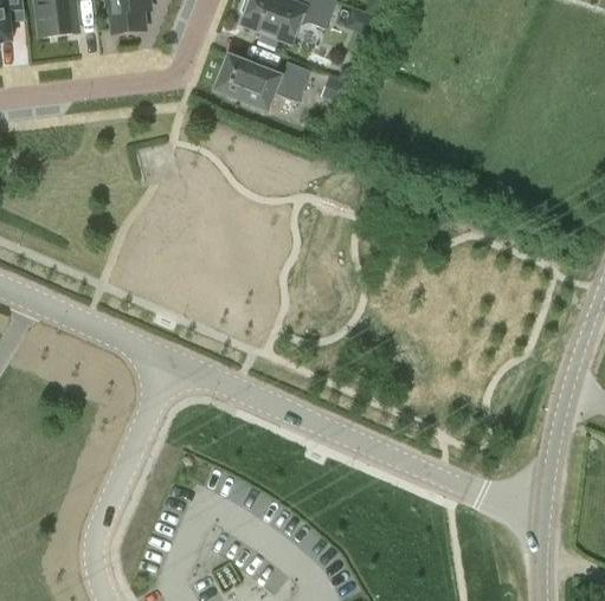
[(0,0),(0,40),(12,39),(8,10),(24,8),(23,0),(0,0)]
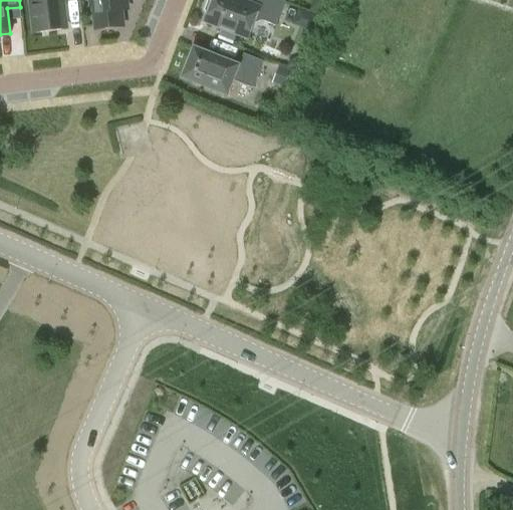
[(31,0),(35,31),(65,27),(62,0),(31,0)]
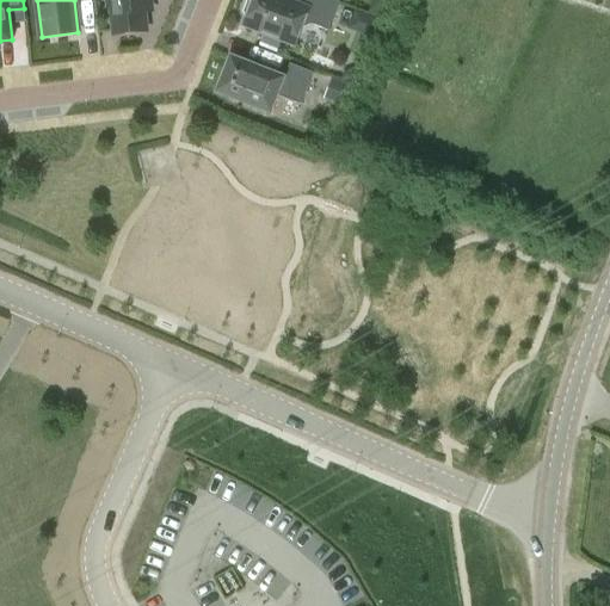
[(106,0),(108,7),(112,7),(116,32),(146,29),(143,10),(152,8),(151,0),(106,0)]
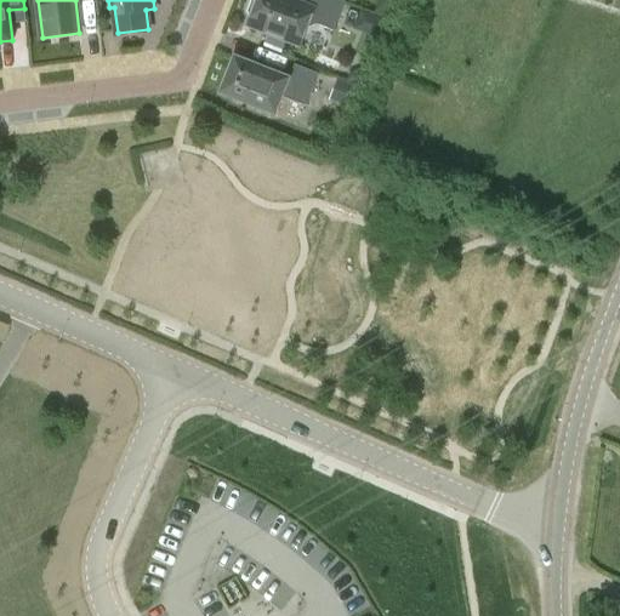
[(334,29),(346,0),(299,0),(252,0),(248,10),(251,15),(248,24),(300,44),(306,27),(317,22),(334,29)]
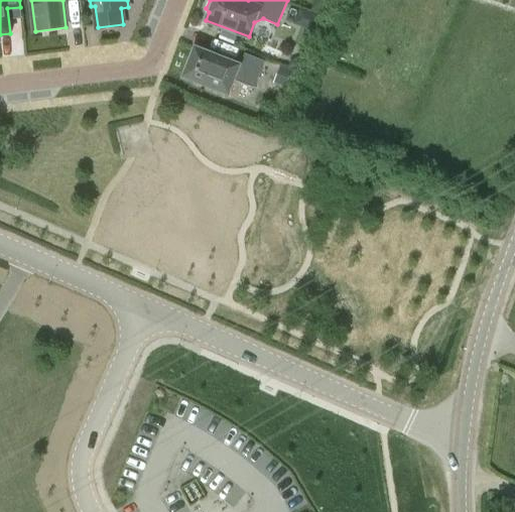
[(311,8),(324,13),(328,1),(325,0),(315,0),(311,8)]
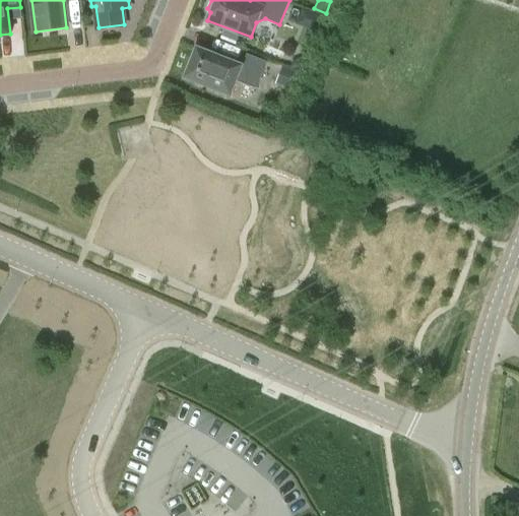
[(185,77),(231,94),(236,79),(256,87),(267,60),(247,52),(242,64),(196,47),(185,77)]
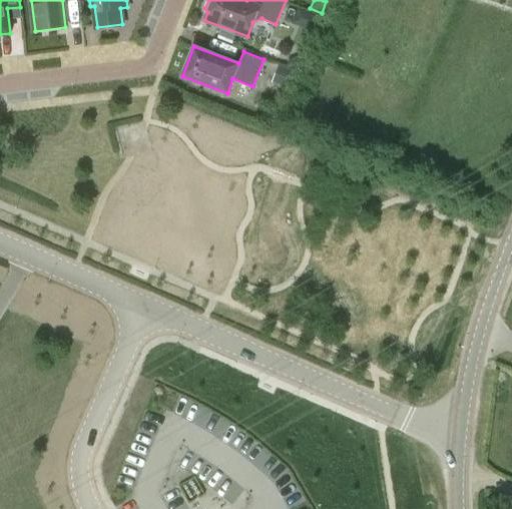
[(291,52),(286,65),(298,69),(303,56),(291,52)]
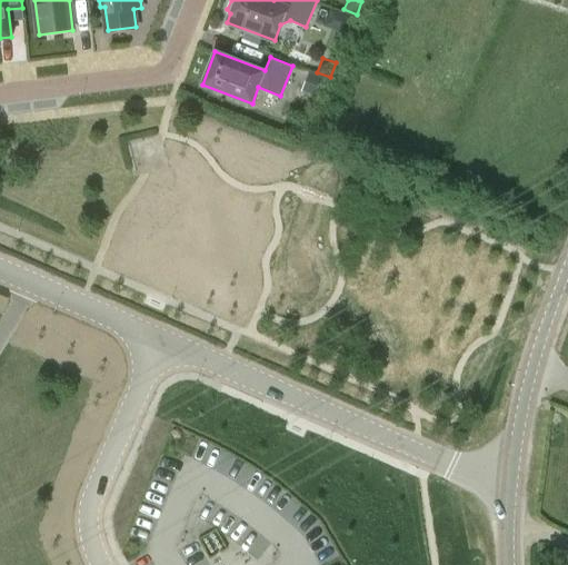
[(310,89),(324,93),(330,77),(317,72),(310,89)]
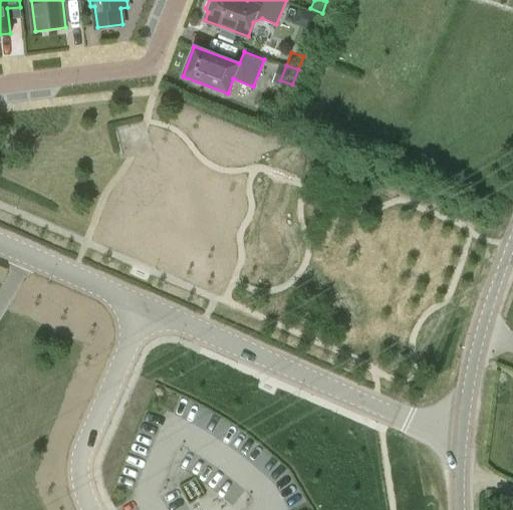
All buildings are outlined.
